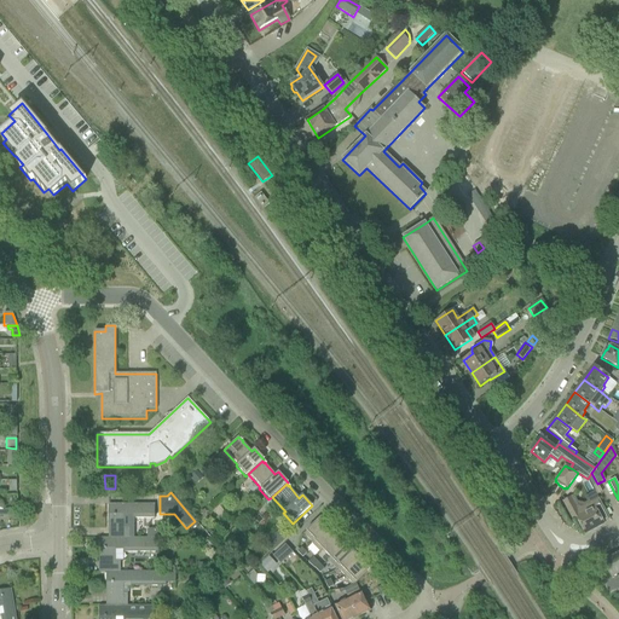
[(570,498),(562,502),(573,520),(576,519),(585,536),(603,525),(601,521),(608,518),(599,501),(586,508),(579,505),(576,508),(570,498)]
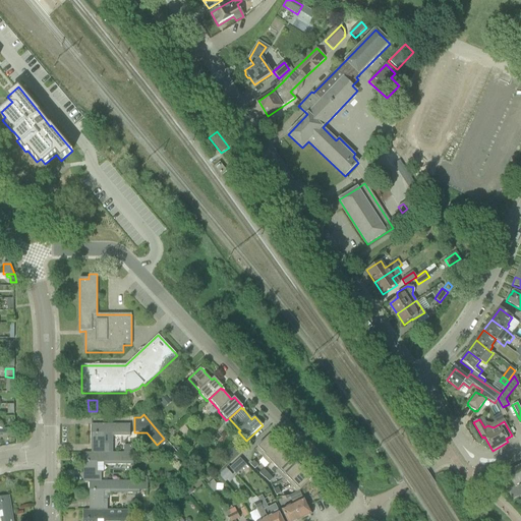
[(112,437),(129,437),(129,425),(92,425),(92,441),(95,441),(95,453),(109,453),(109,444),(105,444),(105,433),(112,433),(112,437)]
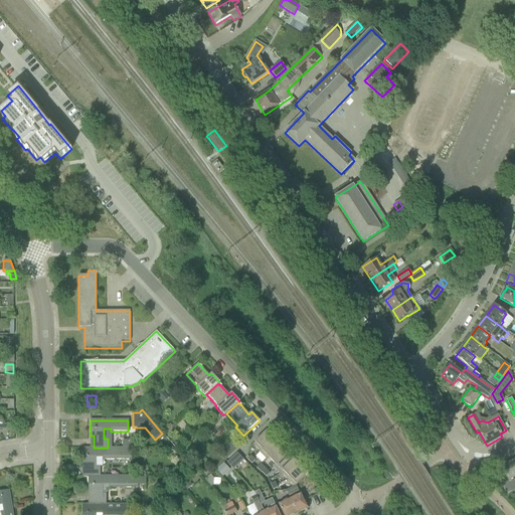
[(273,439),(274,440),(274,439),(267,431),(252,445),(260,452),(273,439)]
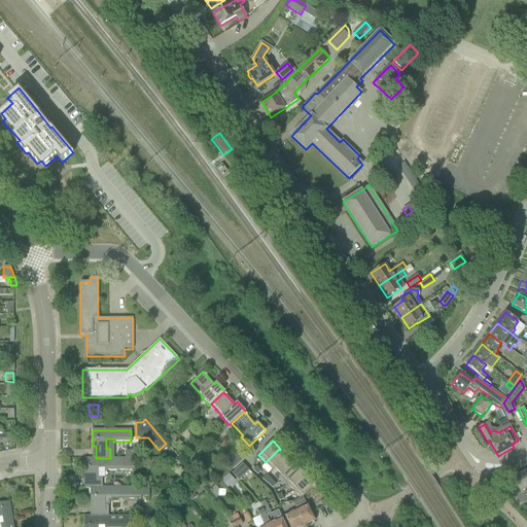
[(266,462),(265,463),(272,470),(275,468),(274,468),(286,456),(280,450),(279,449),(266,462)]
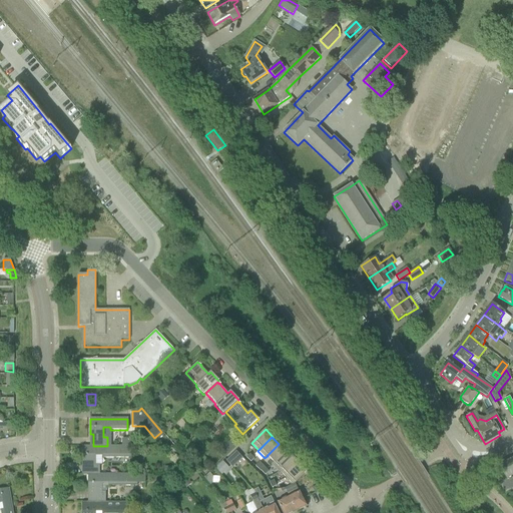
[(239,444),(233,438),(218,452),(224,459),(239,444)]
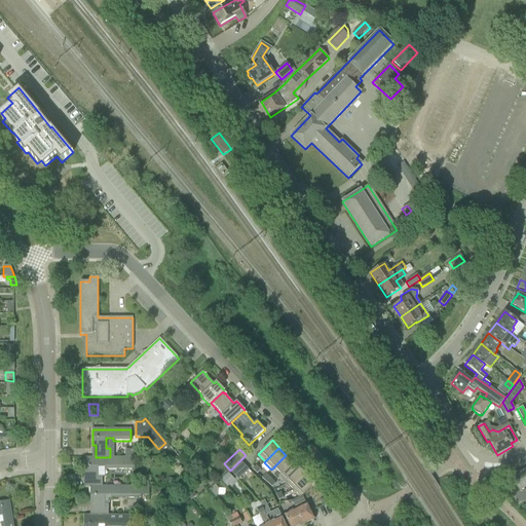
[(293,462),(286,455),(273,467),(274,467),(280,475),(293,462)]
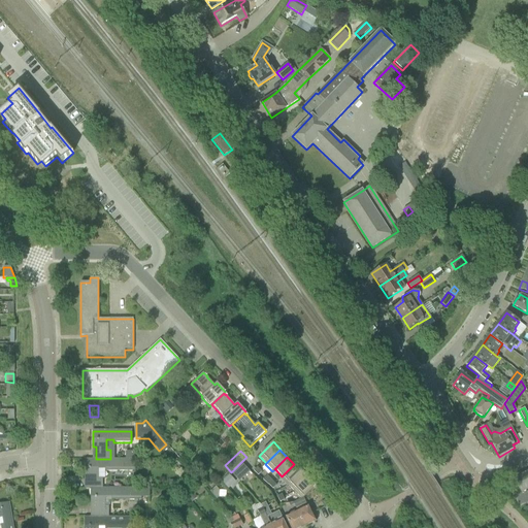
[(110,459),(96,459),(85,460),(85,475),(88,475),(88,488),(102,488),(102,479),(98,479),(98,469),(105,469),(105,471),(135,471),(135,459),(126,459),(110,459)]
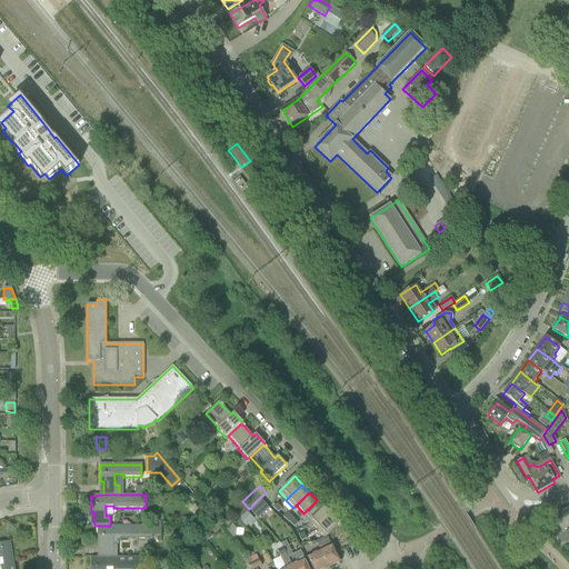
[(303,513),(301,516),(309,523),(310,523),(309,522),(325,508),(323,508),(317,500),(303,513)]
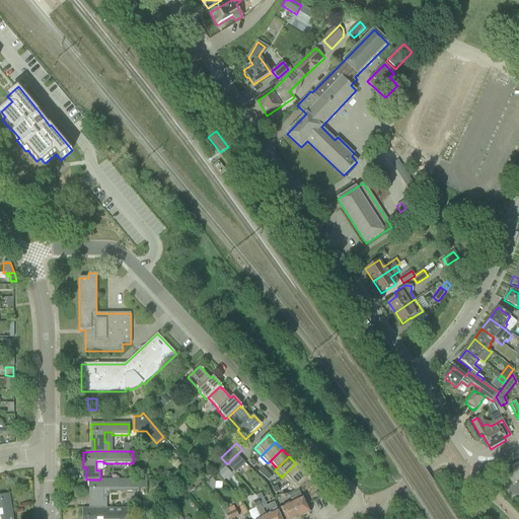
[(235,474),(246,464),(240,458),(229,467),(235,474)]
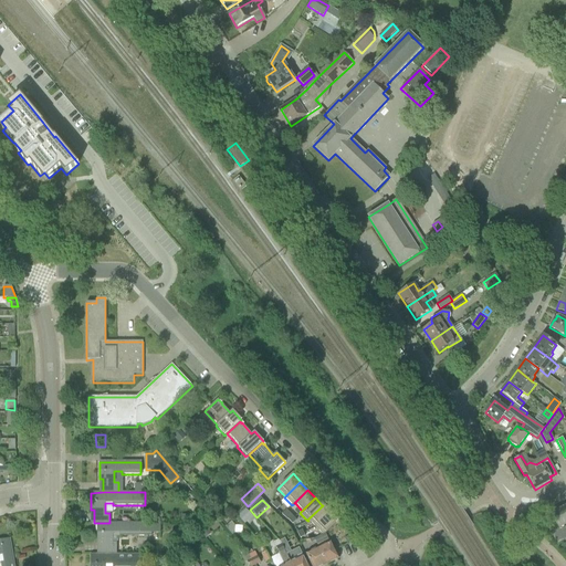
[(323,504),(322,505),(323,505),(307,520),(308,521),(315,527),(331,513),(323,504)]
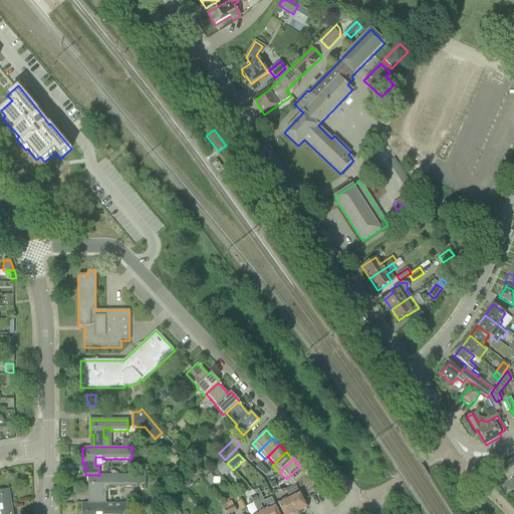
[(513,481),(513,480),(512,477),(513,476),(513,469),(510,462),(500,467),(505,476),(498,480),(505,494),(512,490),(513,493),(513,481)]
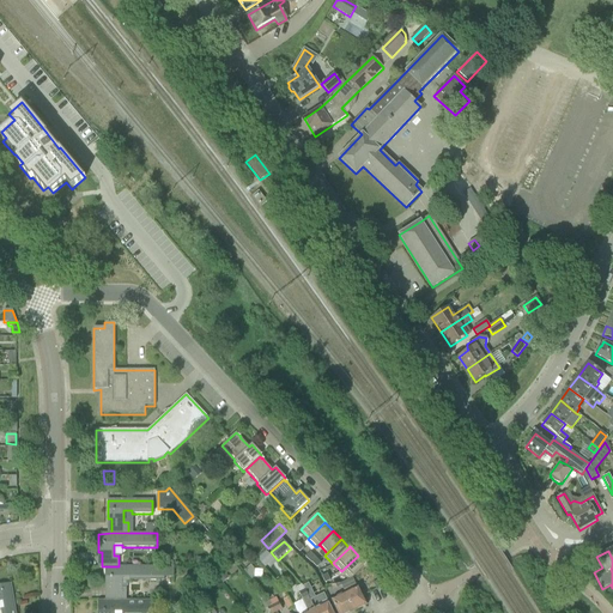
[(266,552),(258,559),(265,568),(273,560),(266,552)]
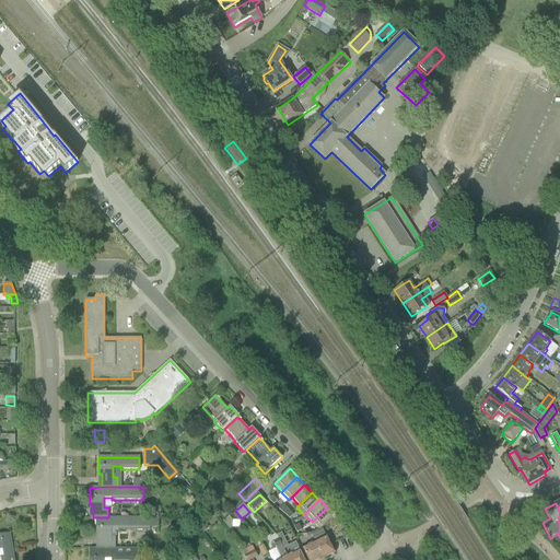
[(335,515),(327,508),(312,522),(319,529),(322,527),(335,515)]
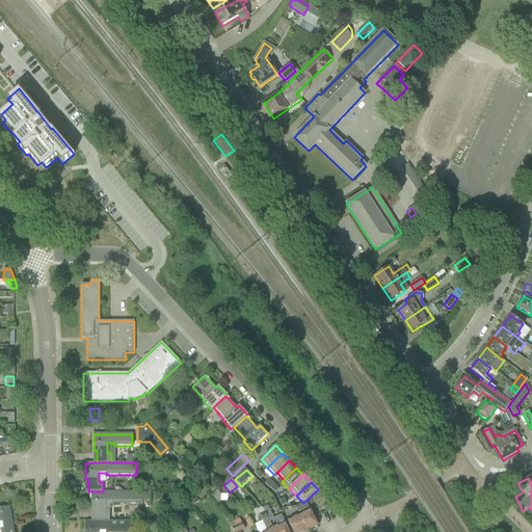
[(103,491),(88,491),(85,491),(85,493),(91,493),(91,508),(95,508),(95,521),(109,521),(109,512),(106,512),(106,502),(113,502),(113,504),(142,504),(142,502),(151,502),(151,491),(103,491)]
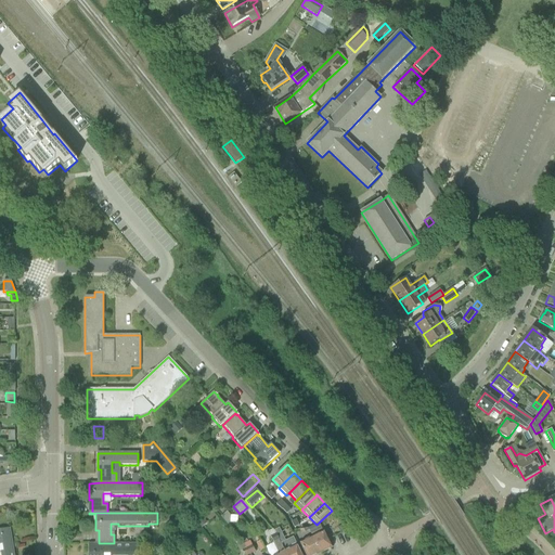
[(202,517),(196,523),(202,528),(207,524),(202,517)]
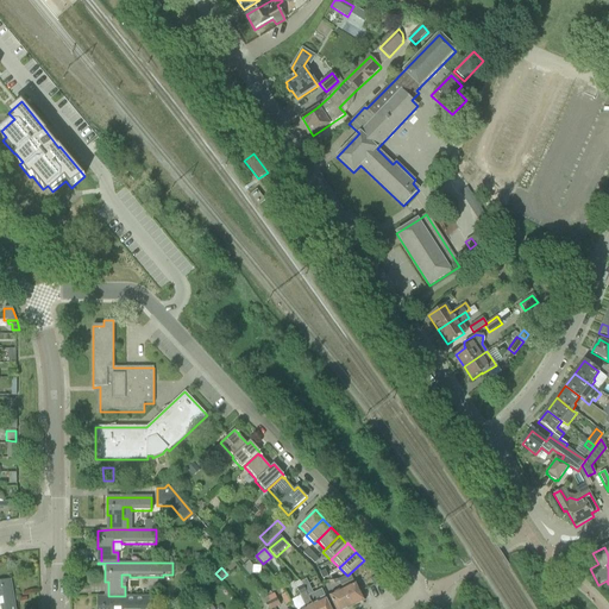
[(306,578),(300,581),(302,585),(307,595),(312,592),(313,591),(309,584),(308,584),(306,578)]
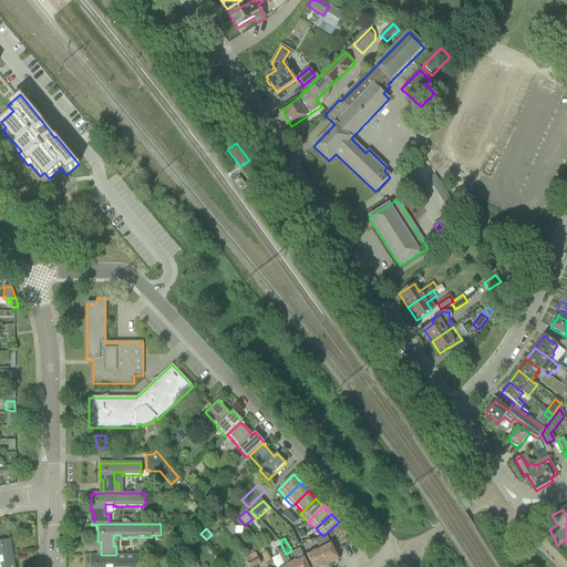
[(1,565),(1,566),(14,566),(10,540),(0,542),(0,556),(2,556),(4,564),(1,565)]
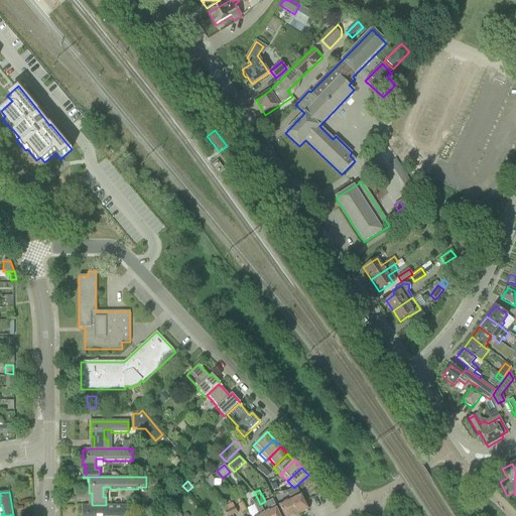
[(301,494),(290,500),(297,515),(309,509),(301,494)]
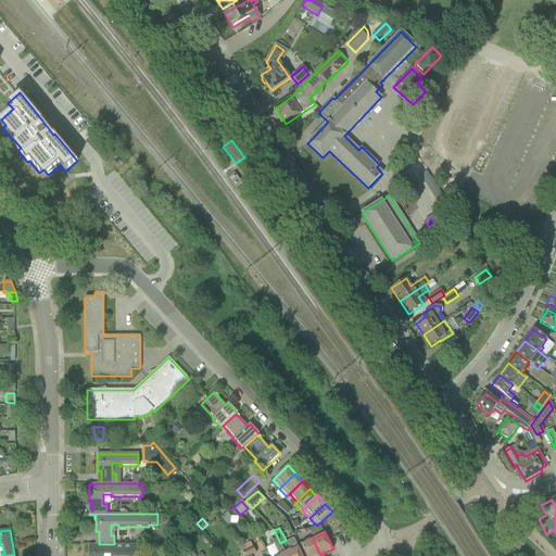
[(276,534),(272,538),(275,544),(277,550),(280,555),(279,555),(286,555),(281,545),(280,543),(276,534)]
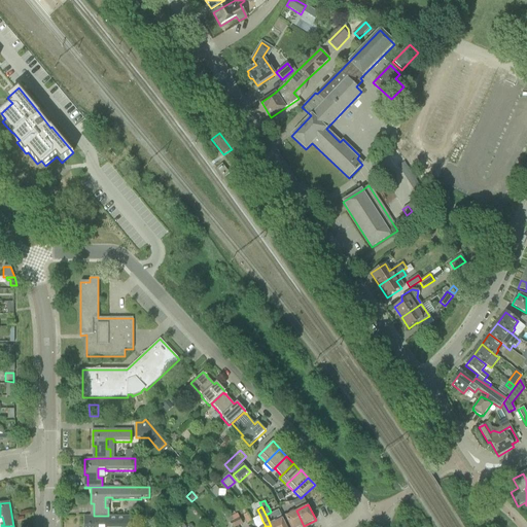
[(278,511),(267,517),(271,526),(285,526),(282,519),(278,511)]
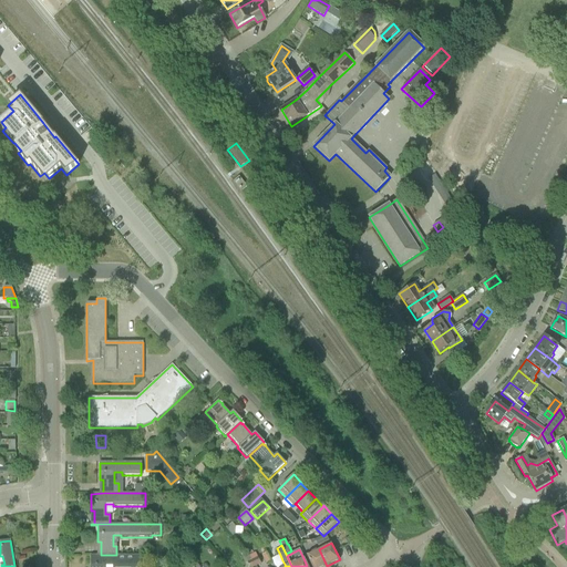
[(323,566),(327,566),(319,549),(307,555),(312,566),(323,566)]
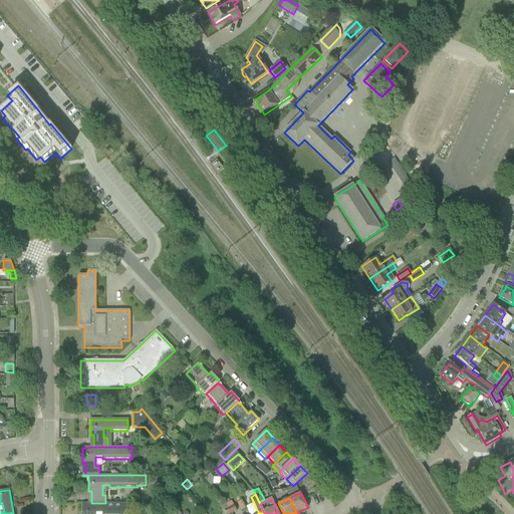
[(242,501),(237,503),(241,512),(246,509),(242,501)]
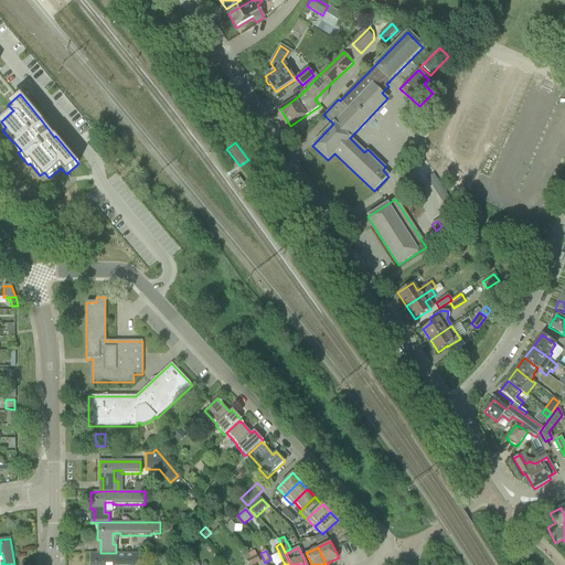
[(116,553),(100,553),(91,554),(91,564),(105,564),(106,563),(113,563),(113,564),(145,564),(145,553),(116,553)]
